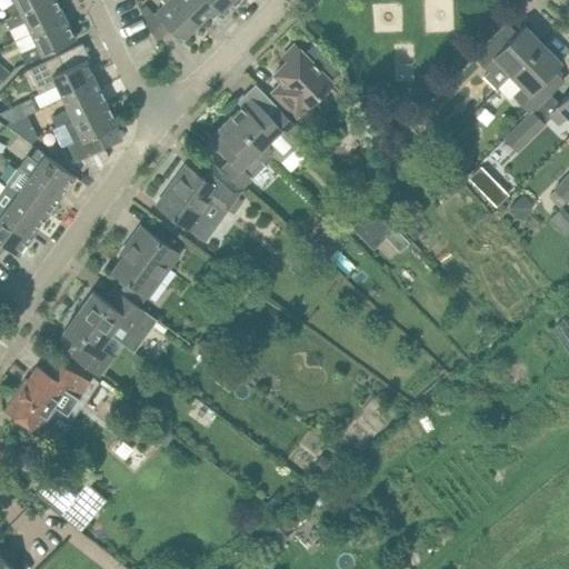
[(9,29),(26,21),(31,32),(65,16),(56,0),(42,0),(11,16),(5,19),(9,29)]
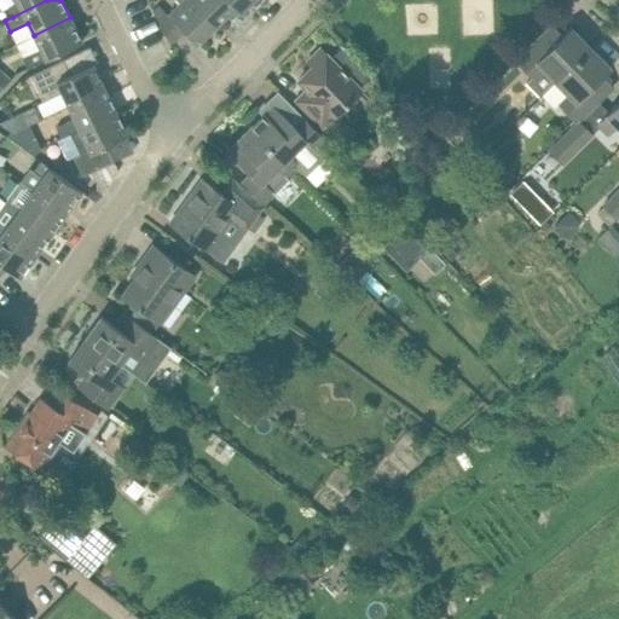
[(17,0),(18,1),(7,6),(12,17),(46,0),(17,0)]
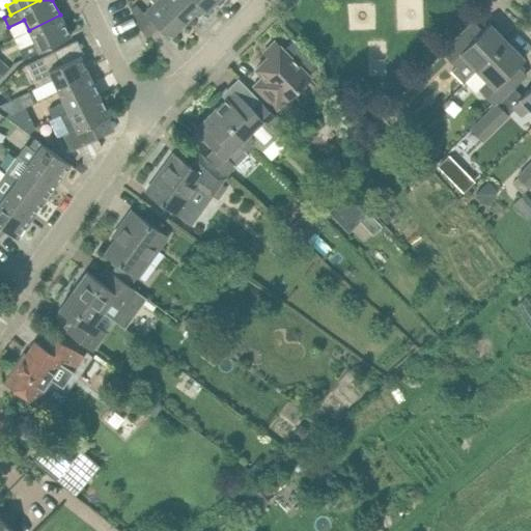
[(169,38),(186,22),(164,0),(150,0),(154,3),(144,12),(169,38)]
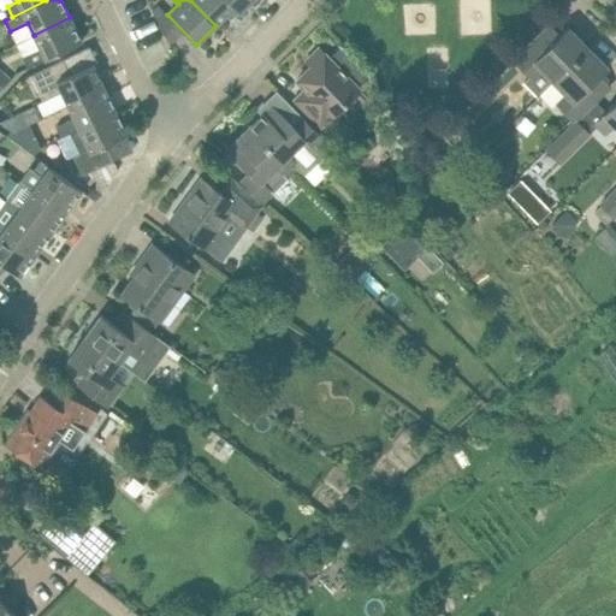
[(226,0),(190,0),(215,25),(226,15),(231,19),(238,12),(226,0)]
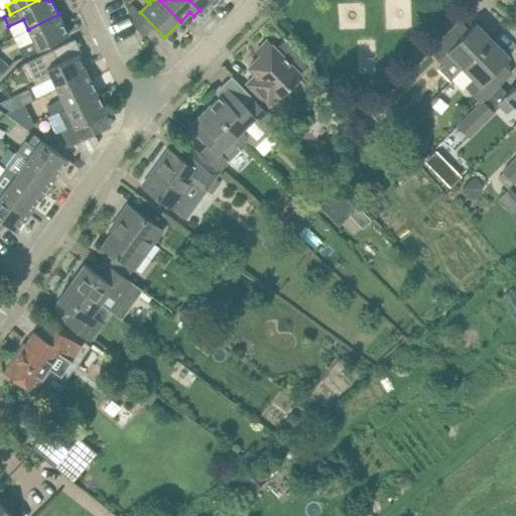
[(214,5),(219,0),(189,0),(200,10),(209,1),(214,5)]
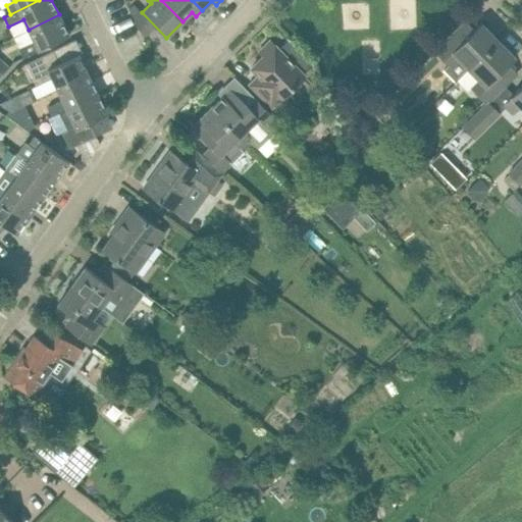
[(27,56),(69,35),(59,14),(29,30),(35,41),(22,47),(27,56)]
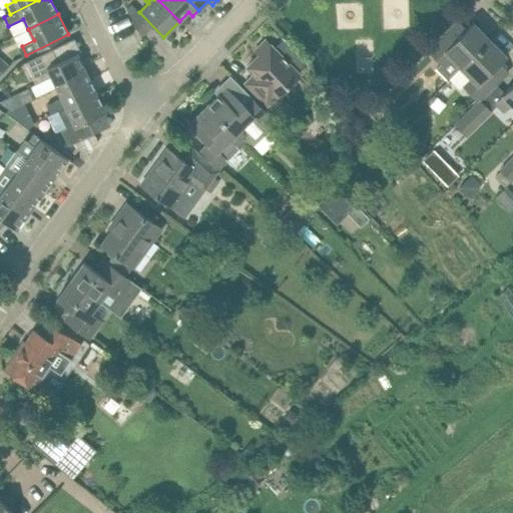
[(450,56),(461,67),(489,39),(472,22),(466,28),(457,20),(427,50),(442,65),(450,56)]
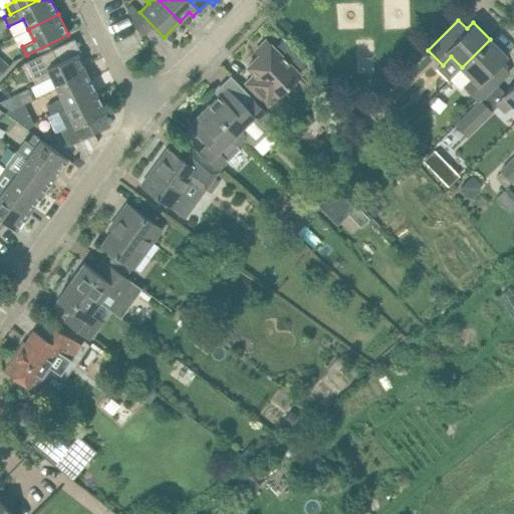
[(254,74),(244,83),(267,106),(299,74),(298,72),(309,62),(283,36),(282,37),(283,38),(274,48),(266,40),(258,47),(263,51),(247,66),(254,74)]
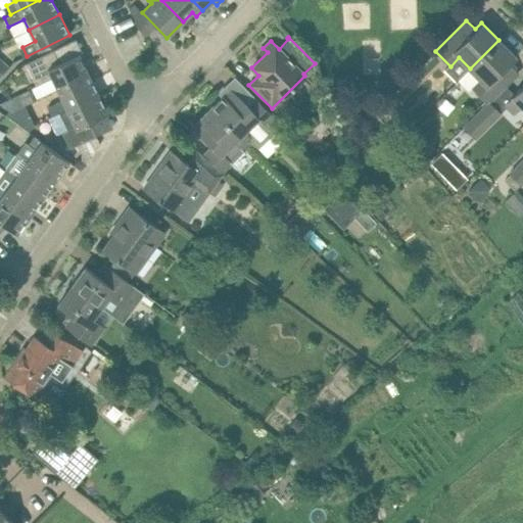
[(516,57),(498,40),(470,68),(480,80),(472,88),(487,103),(489,101),(518,73),(510,64),(516,57)]
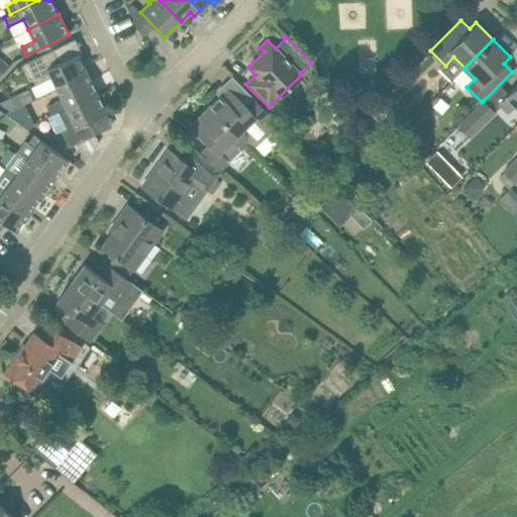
[(50,77),(57,88),(87,73),(77,53),(59,62),(53,49),(25,63),(35,85),(50,77)]
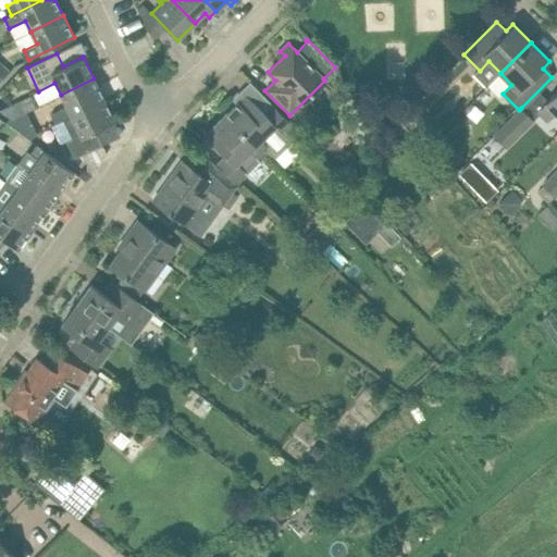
[(0,78),(1,79),(10,71),(0,62),(0,78)]
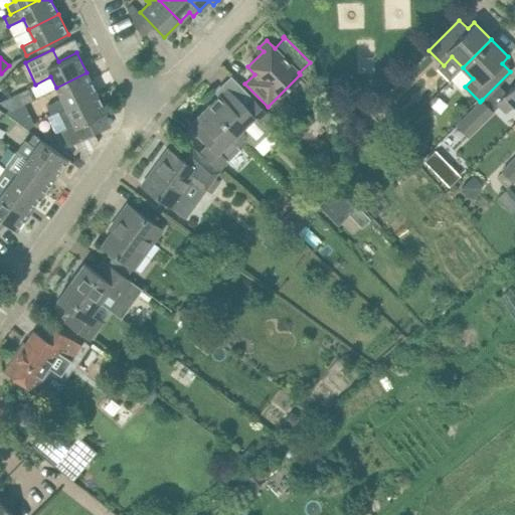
[(56,88),(61,98),(46,105),(51,114),(57,111),(96,93),(87,72),(56,88)]
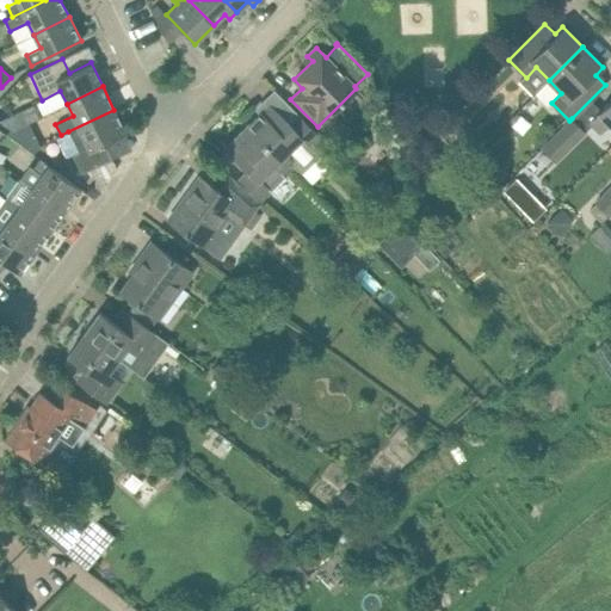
[(610,125),(610,98),(588,122),(599,133),(609,124),(610,125)]
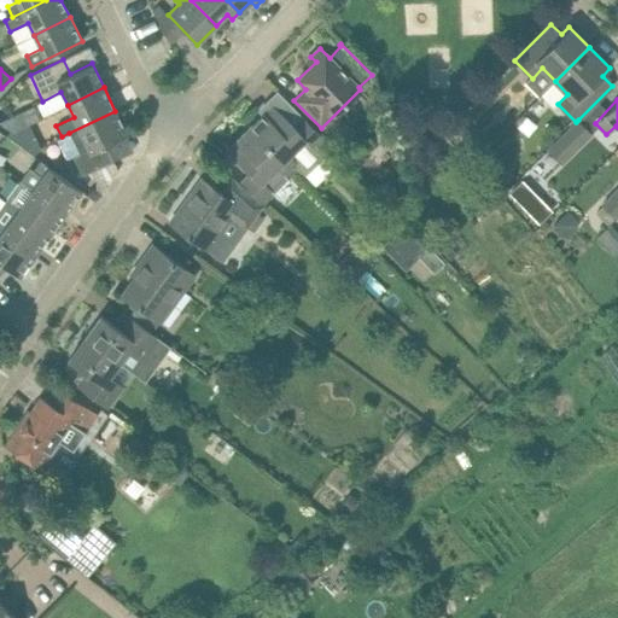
[(35,105),(0,121),(0,122),(10,130),(12,133),(30,124),(41,118),(35,105)]
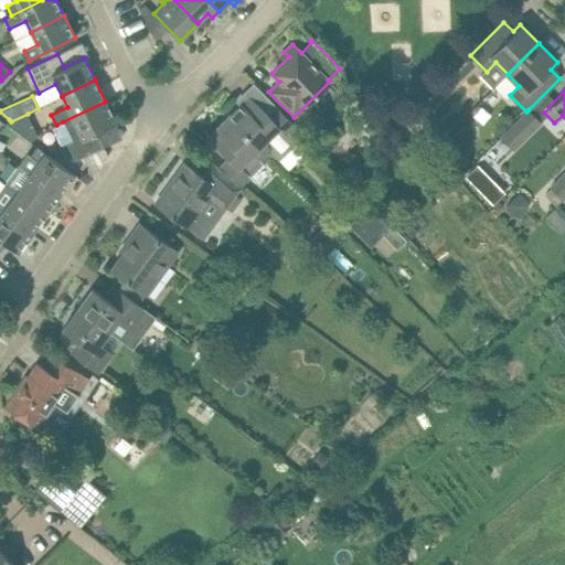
[(241,104),(228,116),(268,157),(272,160),(275,157),(295,138),(288,132),(295,126),(292,123),(277,107),(268,115),(252,98),(243,106),(241,104)]
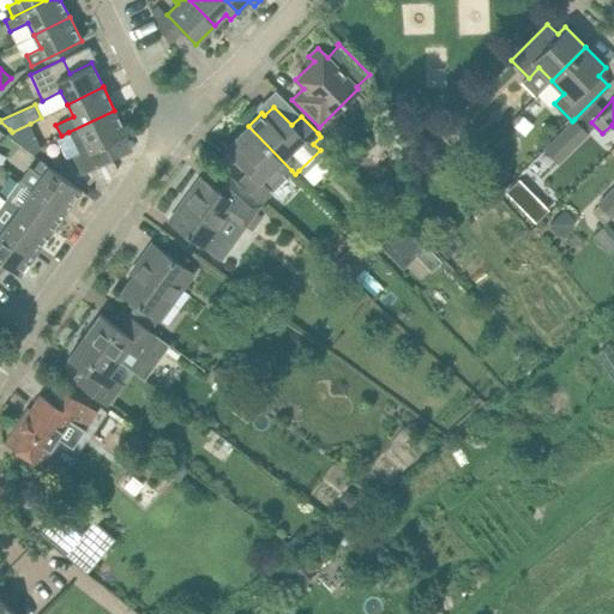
[(114,110),(68,132),(79,152),(72,156),(82,174),(89,172),(96,186),(102,190),(116,170),(104,144),(126,134),(114,110)]
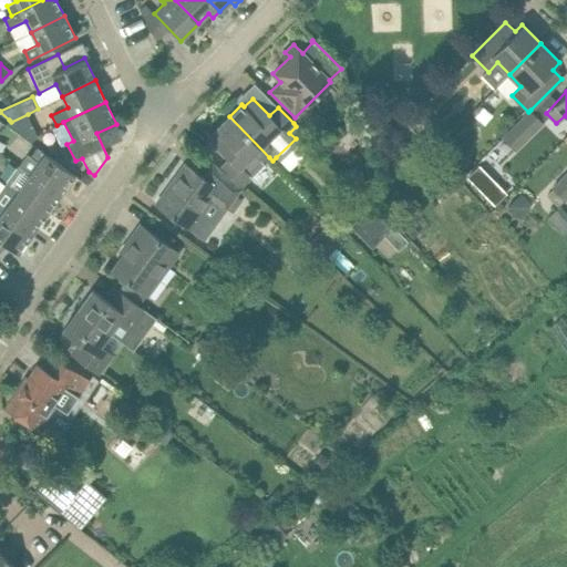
[(543,122),(531,110),(528,112),(502,137),(515,150),(543,122)]
